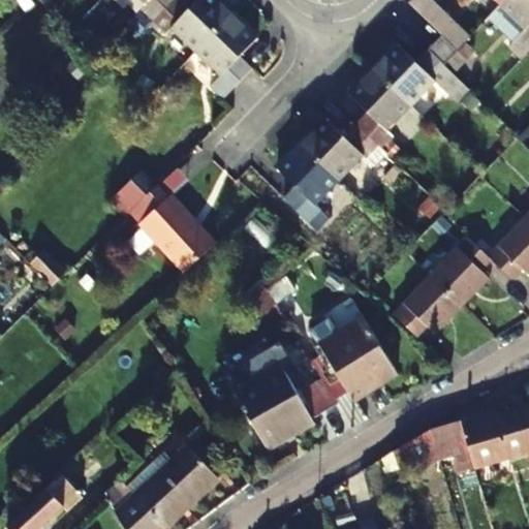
[(157,18),(174,0),(150,0),(145,6),(157,18)]
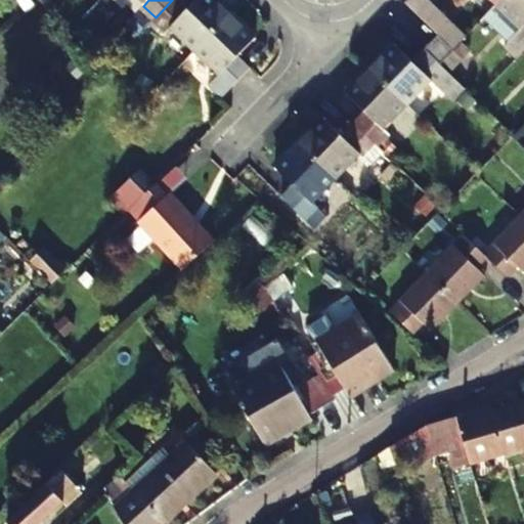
[(222,0),(198,0),(192,5),(187,0),(172,0),(156,17),(169,30),(175,25),(201,48),(234,13),(222,1),(222,0)]
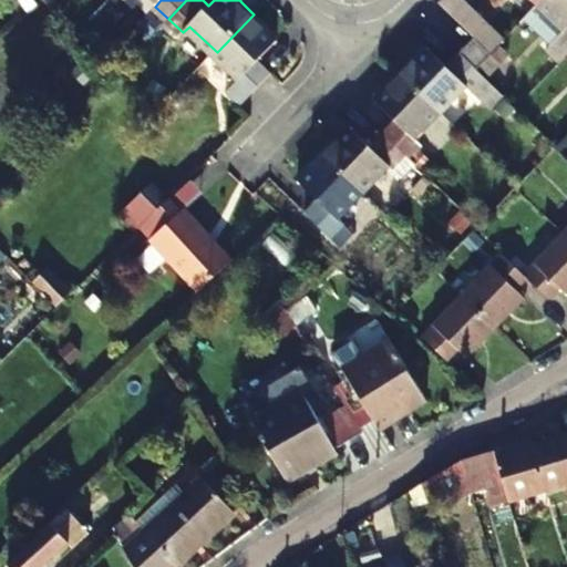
[(462,0),(439,0),(435,3),(471,37),(485,22),(462,0)]
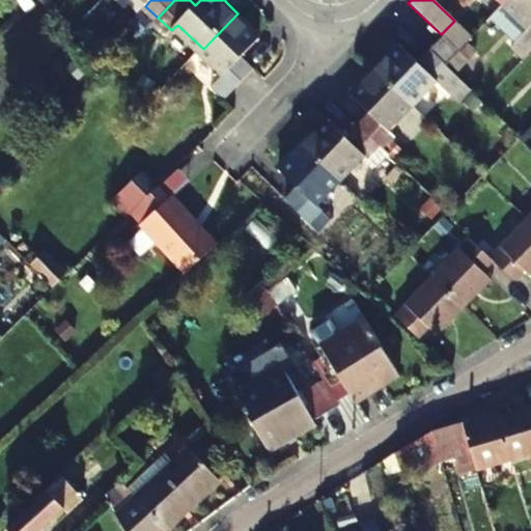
[(530,46),(530,0),(503,0),(500,3),(526,28),(512,43),(524,54),(530,46)]
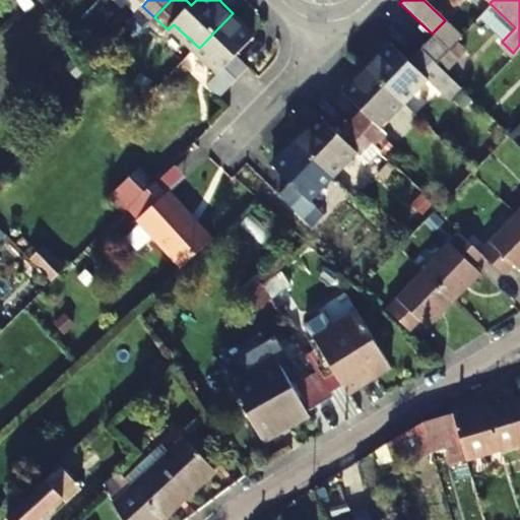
[(490,3),(476,17),(502,42),(515,27),(490,3)]
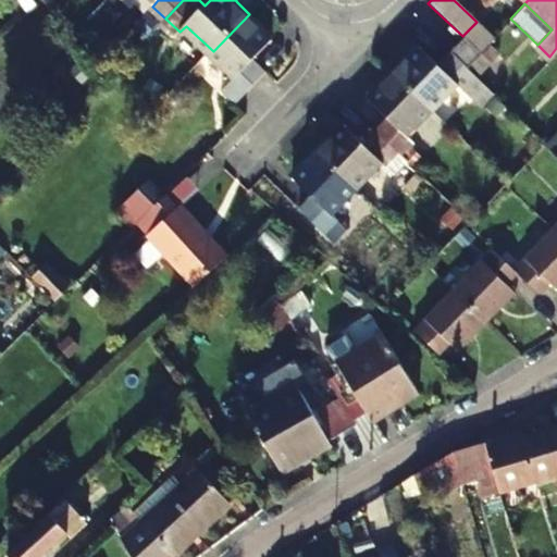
[(272,70),(259,57),(276,38),(263,24),(261,25),(249,14),(213,51),(239,77),(227,88),(240,102),(272,70)]
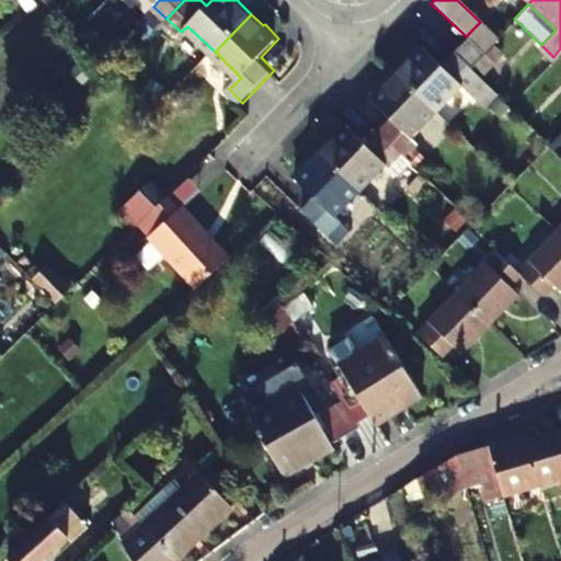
[(496,38),(480,22),(466,36),(467,38),(482,53),(491,44),(496,38)]
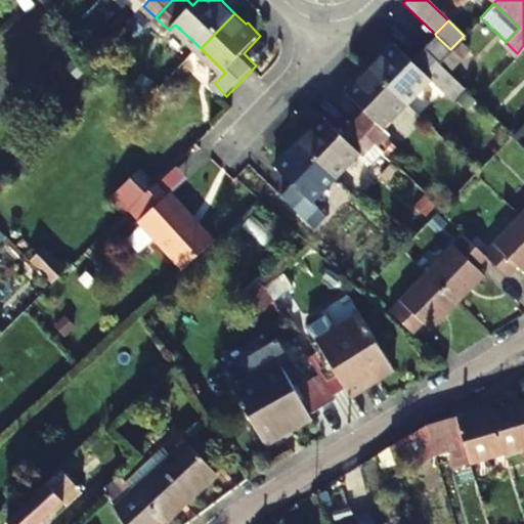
[(450,49),(436,36),(423,50),(437,64),(450,49)]
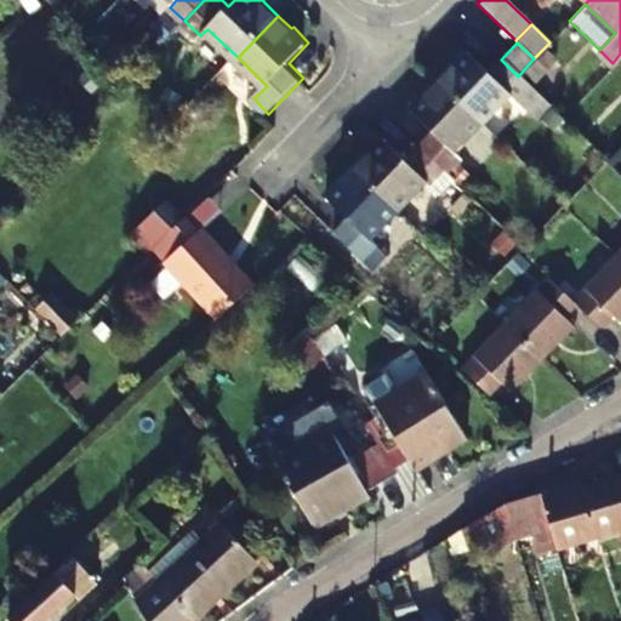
[(543,49),(534,58),(518,77),(529,86),(554,60),(543,49)]
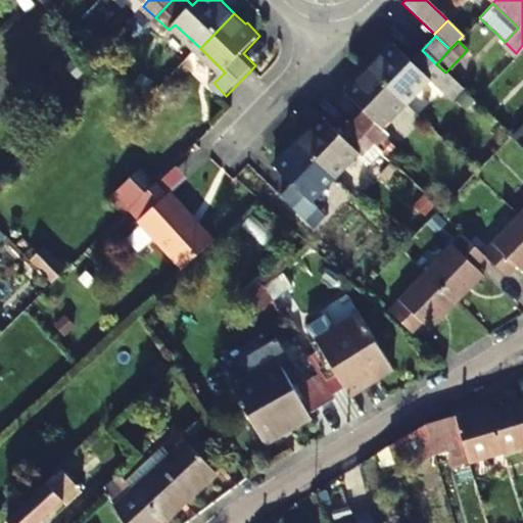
[(368,72),(403,106),(428,80),(441,93),(454,81),(445,73),(436,64),(422,50),(410,62),(390,44),(378,57),(380,59),(368,72)]
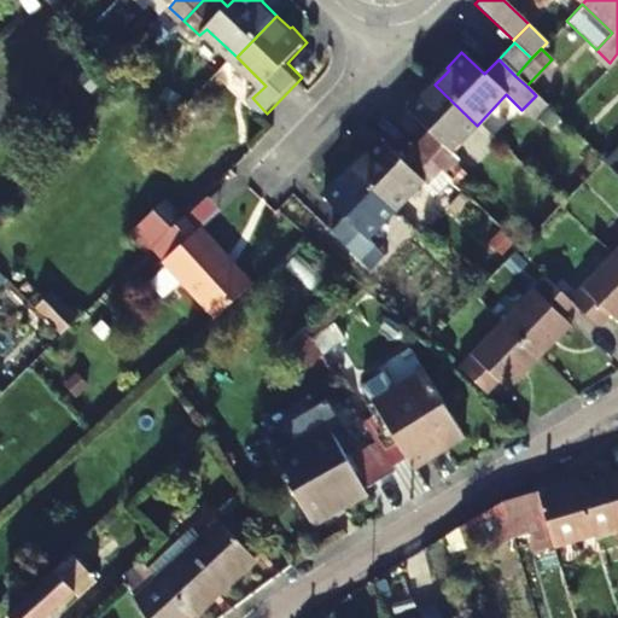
[(442,174),(454,161),(449,155),(477,126),(435,85),(421,99),(419,97),(404,112),(426,133),(413,146),(442,174)]
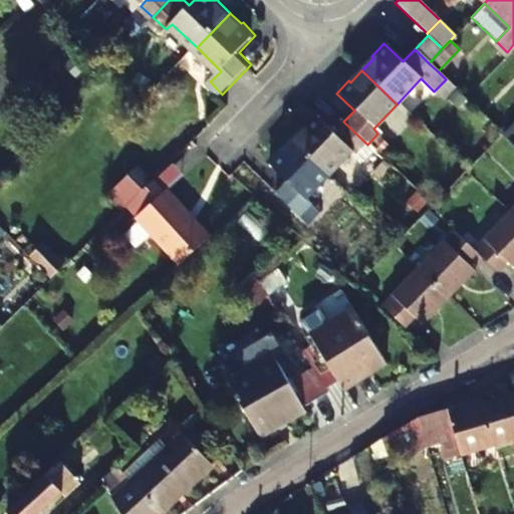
[(343,121),(332,134),(314,116),(303,127),(305,130),(293,142),(328,176),(351,152),(362,162),(372,151),(367,145),(343,121)]
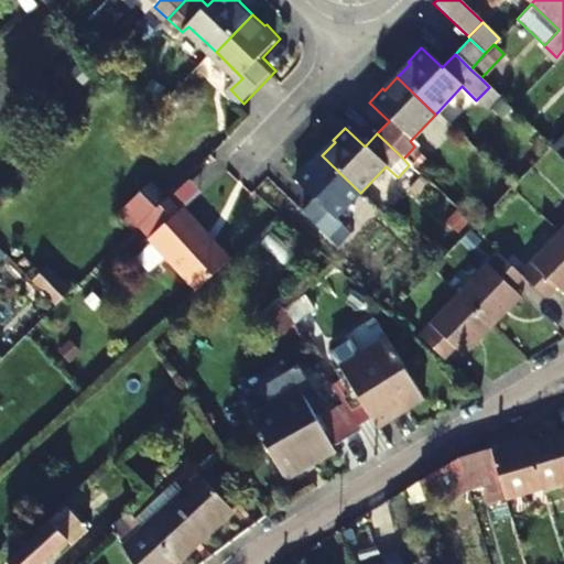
[(307,166),(293,181),(313,199),(300,214),(327,239),(339,226),(334,219),(360,193),(322,155),(311,167),(307,166)]
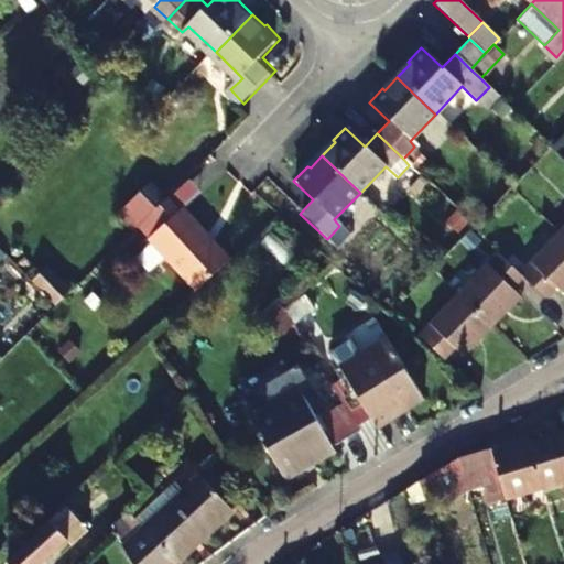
[(137,227),(169,197),(152,181),(121,212),(137,227)]
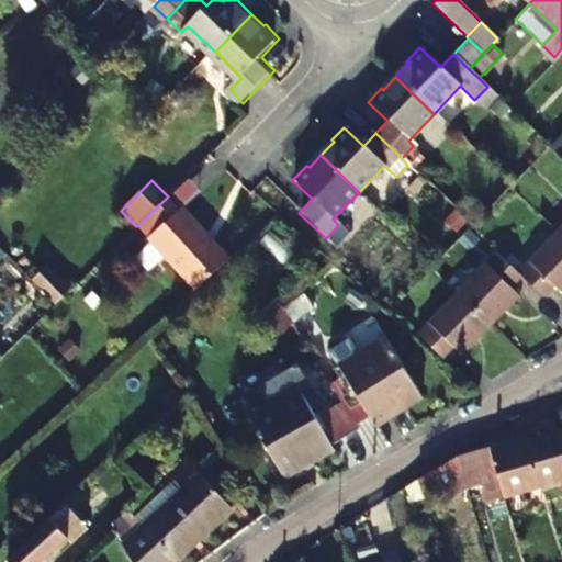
[(168,197),(136,226),(191,283),(224,253),(188,215),(190,213),(171,193),(168,197)]
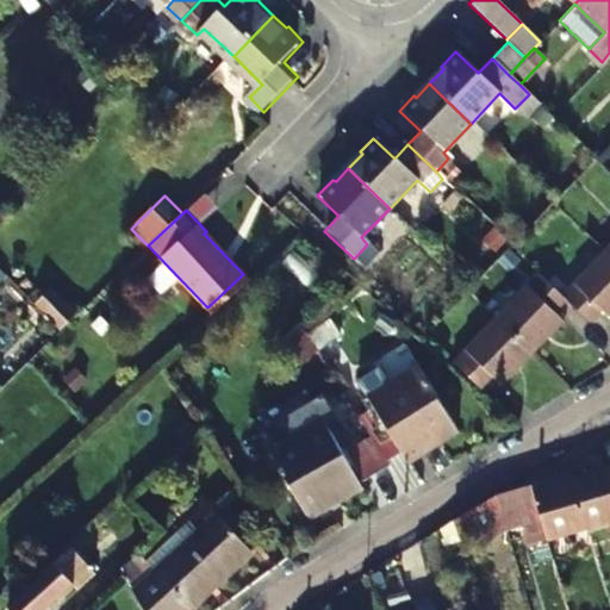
[(609,241),(599,253),(609,262),(609,241)]
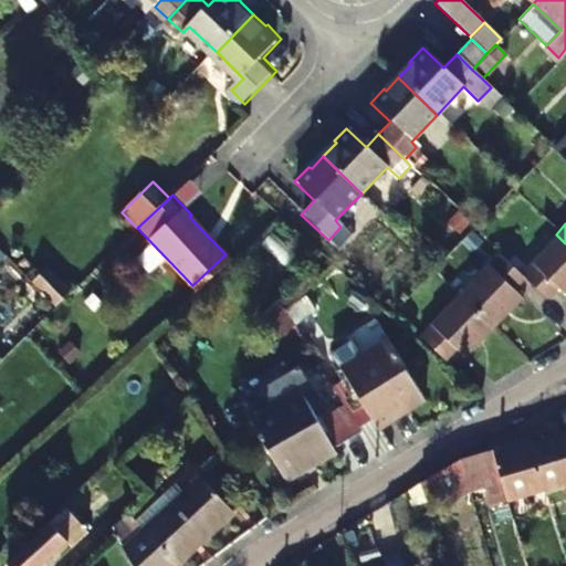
[(565,243),(556,234),(528,263),(516,275),(522,281),(542,300),(554,289),(563,297),(565,293),(565,243)]
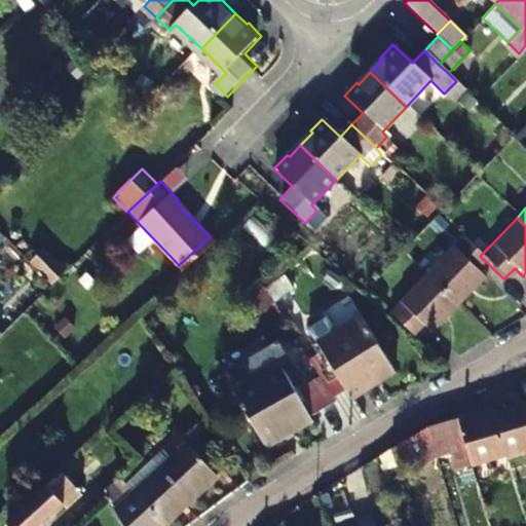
[(126,239),(137,252),(150,240),(140,228),(126,239)]
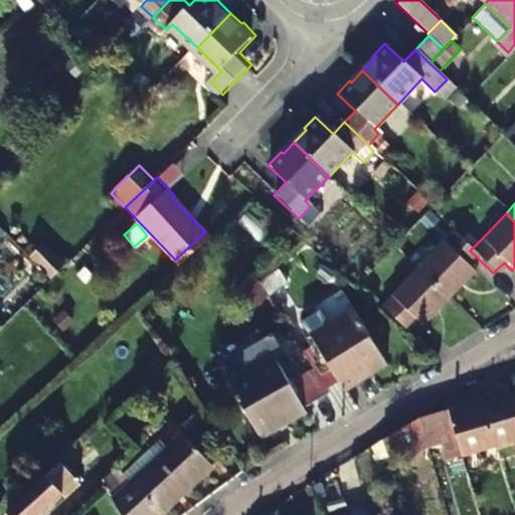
[(465,265),(475,255),(470,250),(451,232),(442,242),(415,269),(444,297),(459,282),(461,284),(472,272),(465,265)]
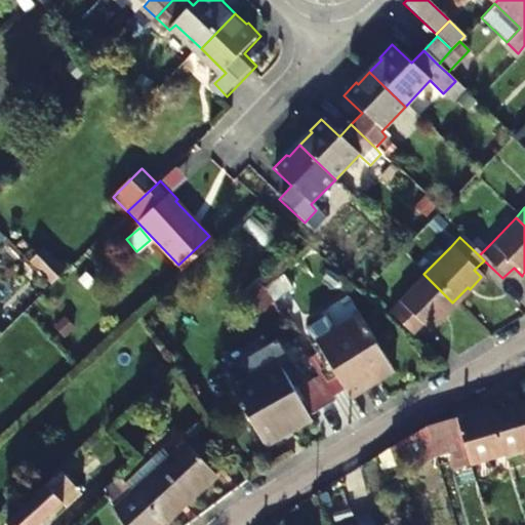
[(45,247),(31,259),(49,281),(64,269),(45,247)]
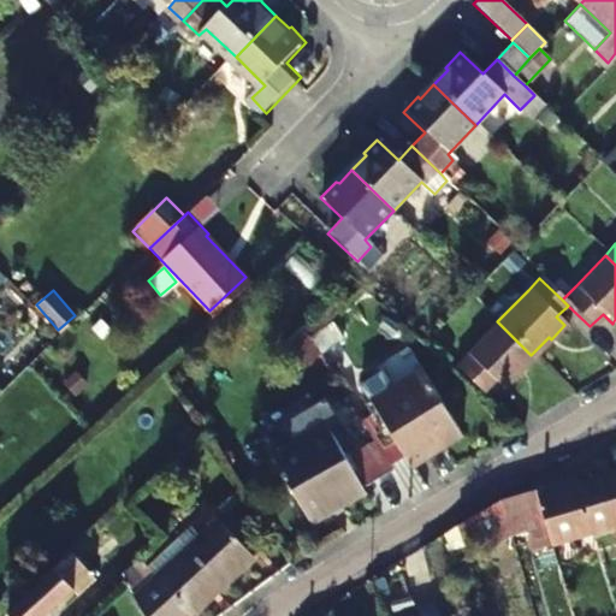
[(513,373),(531,355),(497,321),(466,353),(455,366),(483,392),(495,381),(503,389),(515,377),(513,373)]
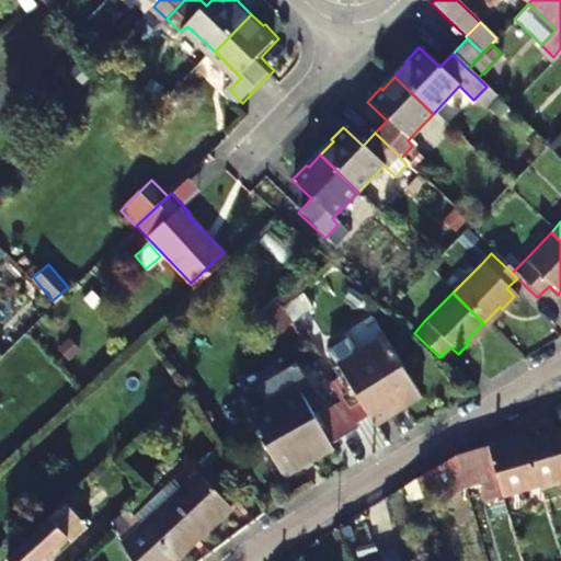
[(339,401),(354,426),(398,402),(402,410),(419,400),(382,339),(338,366),(353,392),(339,401)]
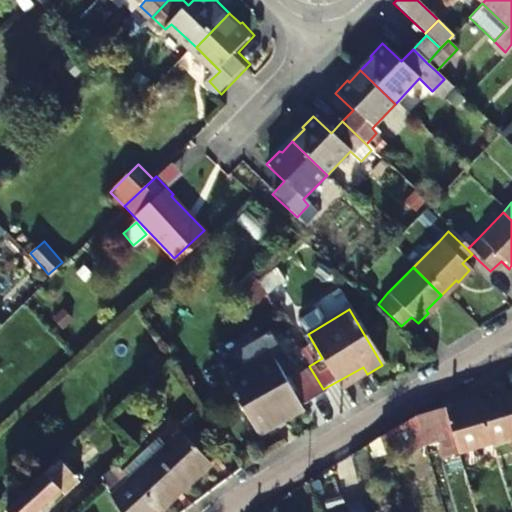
[(309,366),(308,363),(285,378),(272,354),(228,380),(256,429),(323,390),(323,389),(309,366)]
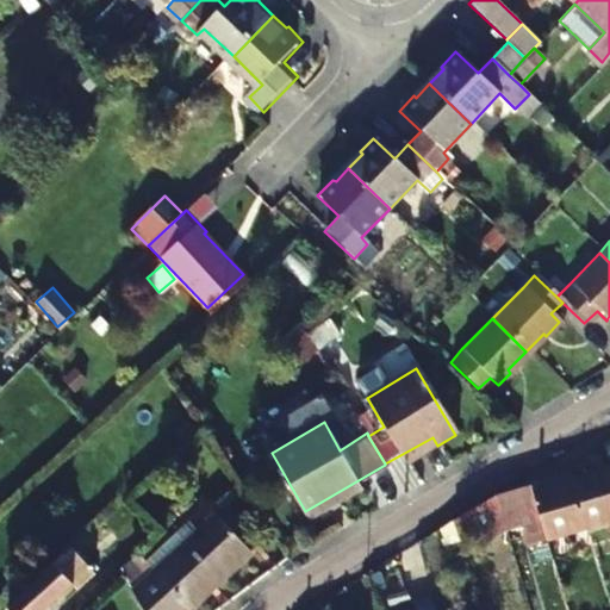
[(527,491),(543,542),(609,520),(609,468),(553,487),(551,483),(527,491)]
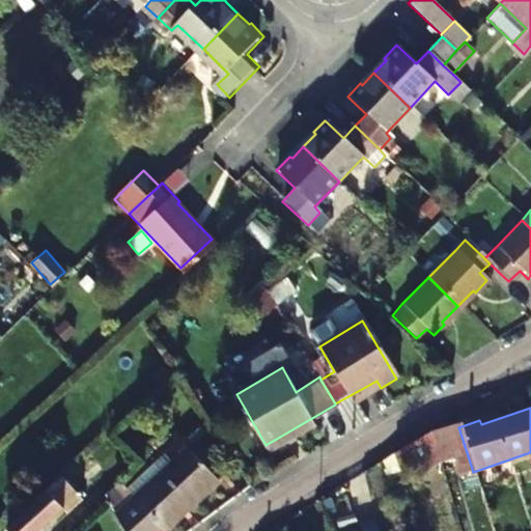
[(427,437),(437,469),(453,465),(457,480),(474,474),(473,472),(458,427),(427,437)]
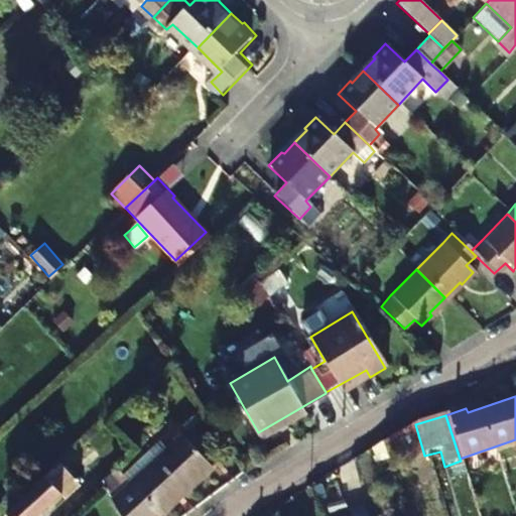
[(415,424),(379,444),(384,460),(401,454),(403,462),(424,456),(415,424)]
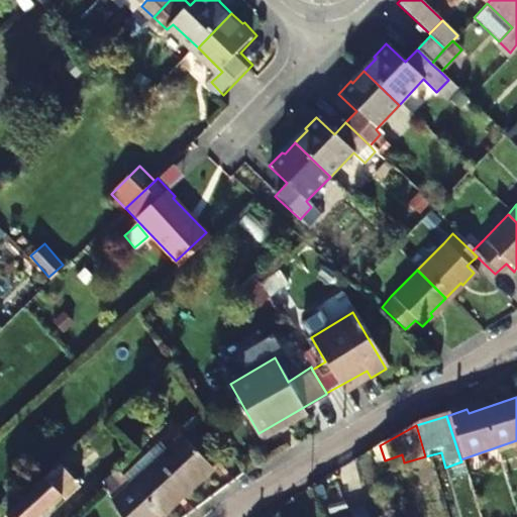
[(102,484),(119,516),(158,516),(210,470),(180,437),(160,455),(151,447),(120,475),(116,471),(102,484)]
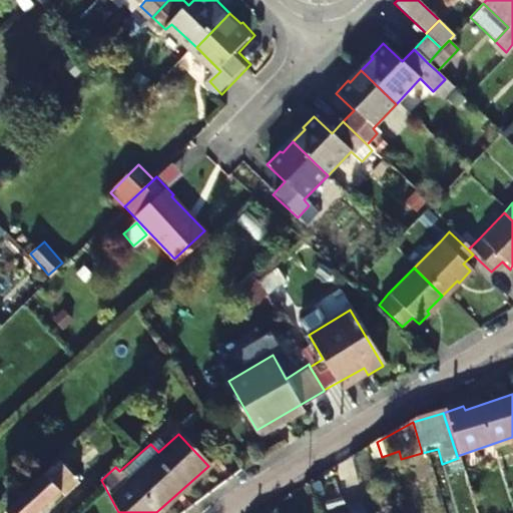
[(79,482),(59,460),(50,469),(7,508),(4,510),(6,512),(38,512),(60,493),(63,496),(79,482)]
